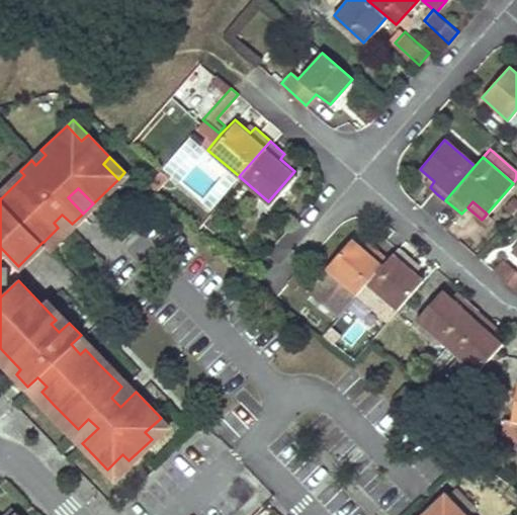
[(96,207),(76,228),(105,256),(125,236),(96,207)]
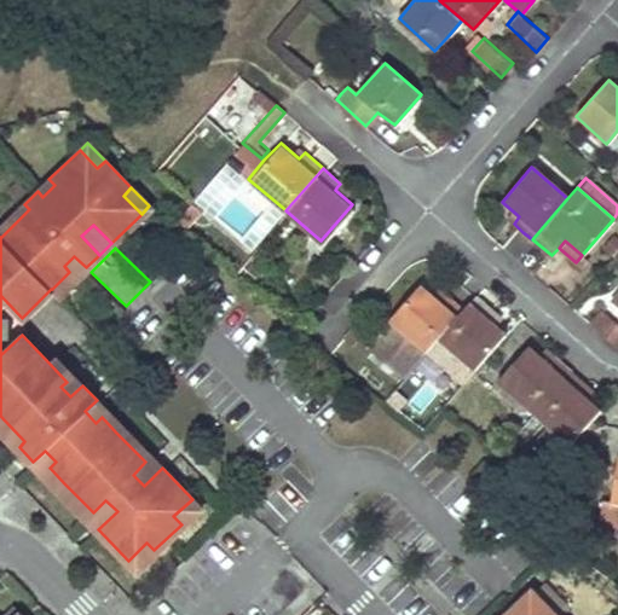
[(64,266),(69,272),(52,289),(58,295),(86,267),(74,256),(64,266)]
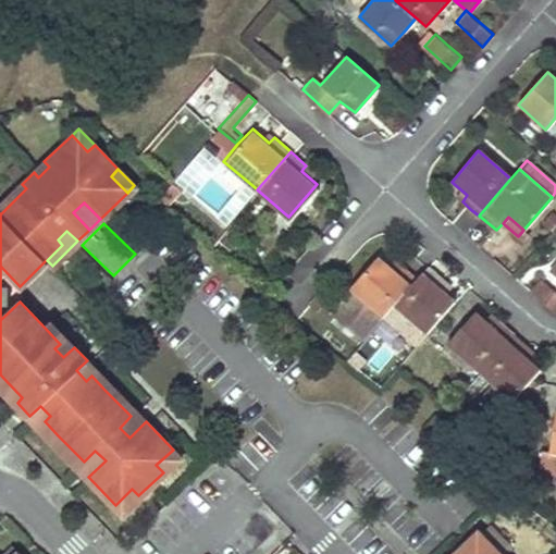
[(375,323),(383,316),(383,315),(416,278),(407,270),(399,262),(393,269),(378,256),(343,295),(326,280),(313,295),(335,314),(348,299),(375,323)]
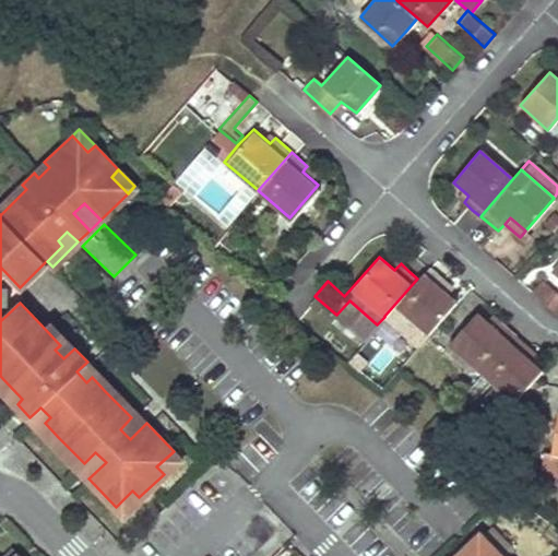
[(384,316),(384,317),(416,345),(455,300),(439,286),(444,280),(428,265),(417,279),(384,316)]
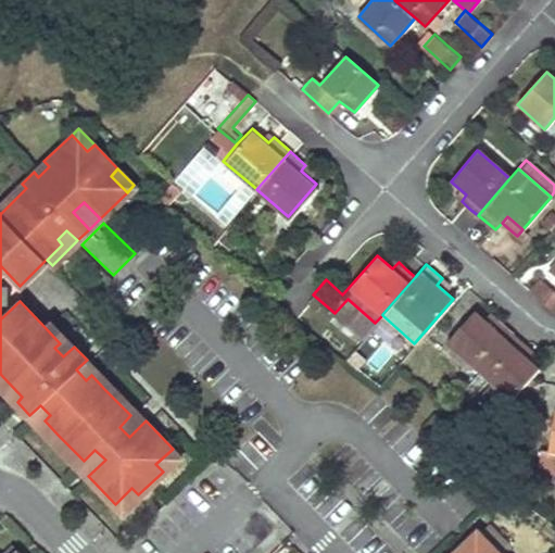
[(554,310),(554,289),(539,277),(529,288),(554,310)]
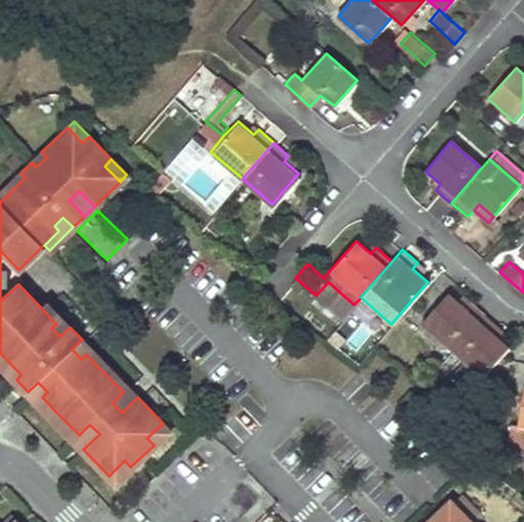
[(420,322),(451,349),(484,312),(483,312),(468,298),(462,305),(447,291),(420,322)]
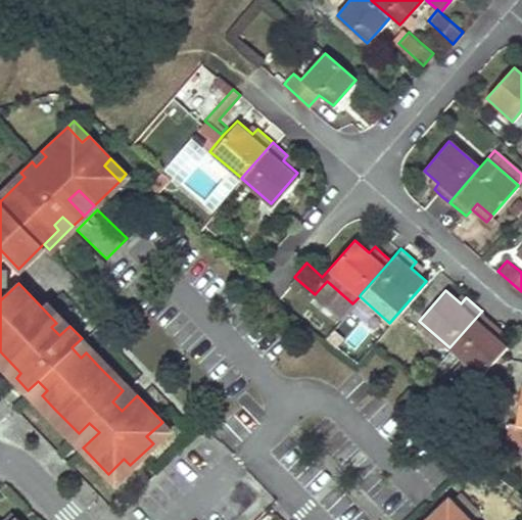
[(59,335),(69,326),(47,302),(42,308),(56,323),(51,327),(59,335)]
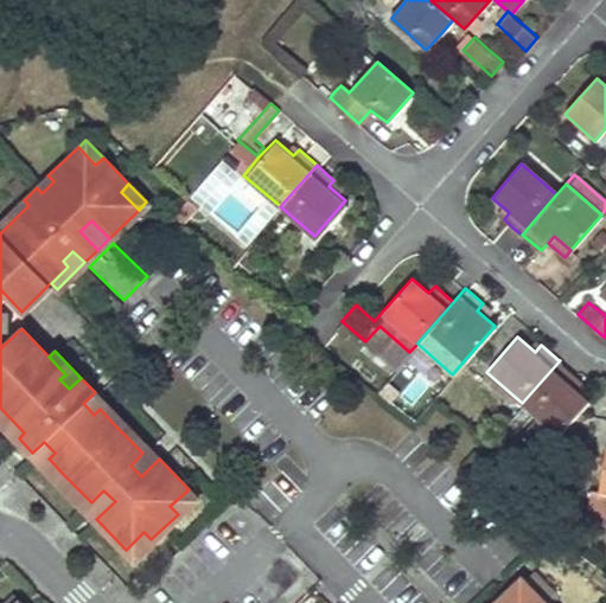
[(560,360),(522,403),(557,435),(589,398),(571,383),(576,376),(560,360)]
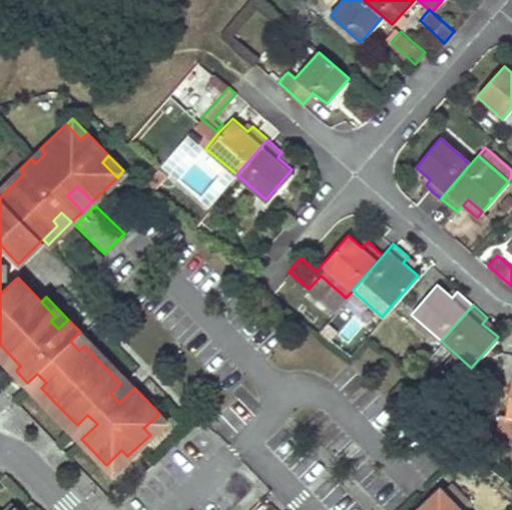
[(336,331),(329,323),(322,329),(330,337),(336,331)]
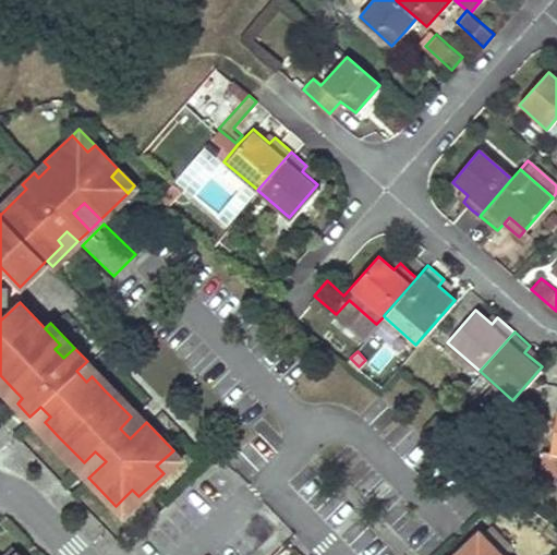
[(110,385),(87,361),(76,371),(86,382),(92,376),(105,390),(110,385)]
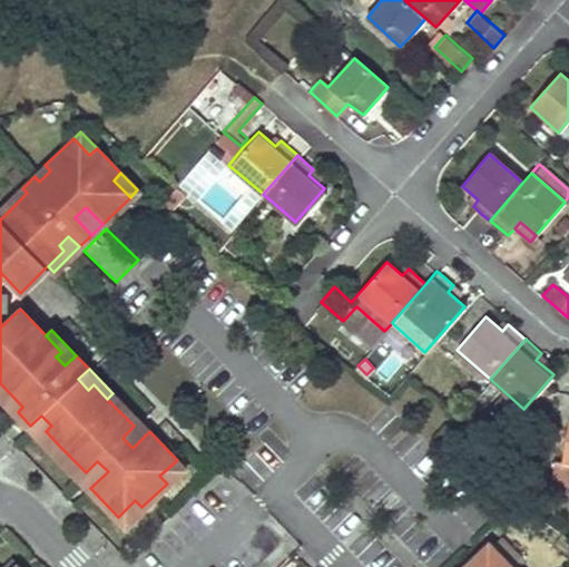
[(41,416),(30,426),(55,450),(59,446),(46,431),(51,426),(41,416)]
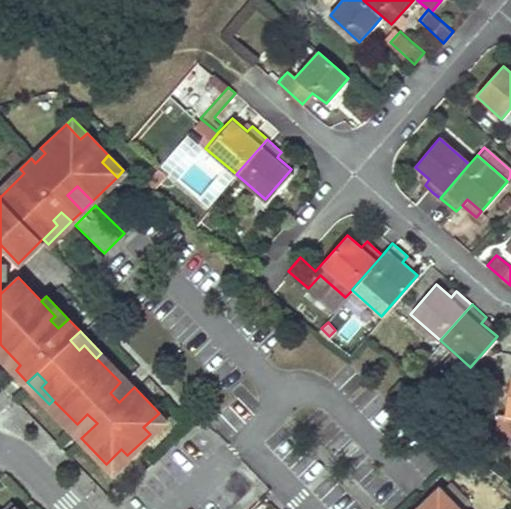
[(110,393),(119,402),(134,387),(125,378),(120,382),(110,393)]
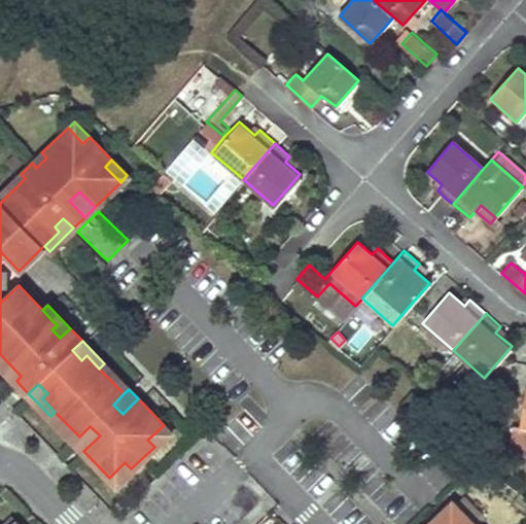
[(147,440),(154,447),(170,431),(164,425),(147,440)]
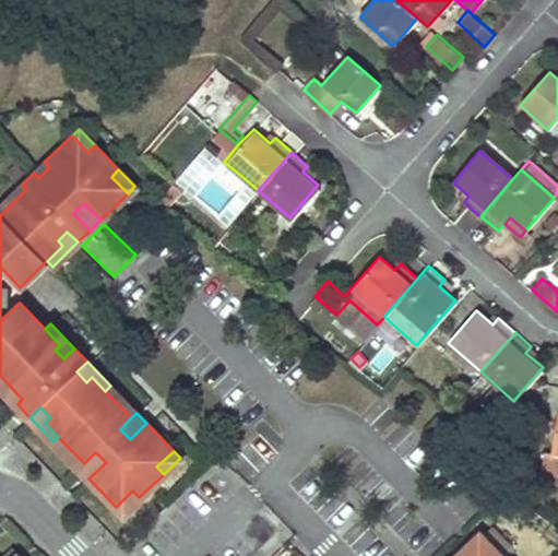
[(88,478),(106,462),(95,452),(84,463),(79,469),(88,478)]
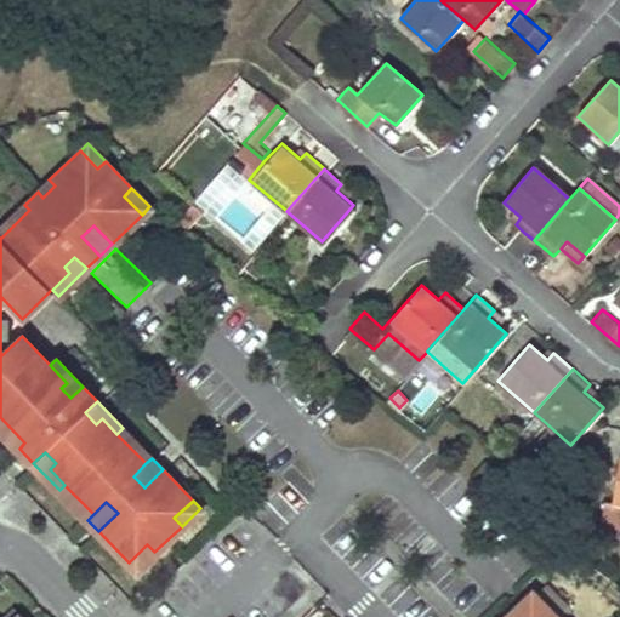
[(136,570),(154,552),(147,544),(129,563),(136,570)]
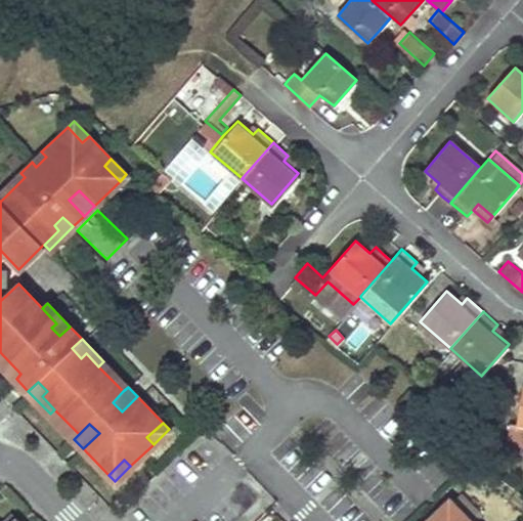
[(327,508),(339,520),(371,520),(373,520),(345,490),(327,508)]
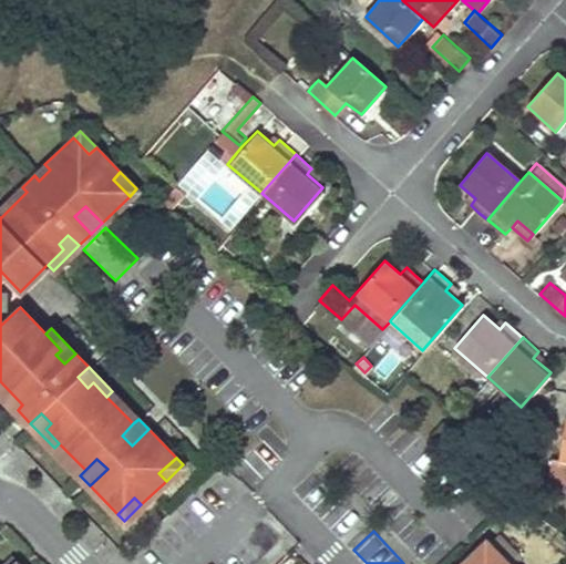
[(495,552),(485,542),(474,553),(484,563),(495,552)]
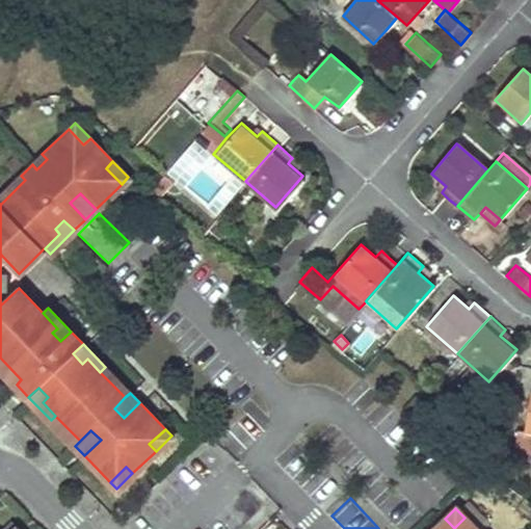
[(475,528),(465,518),(454,528),(445,519),(433,528),(475,528)]
